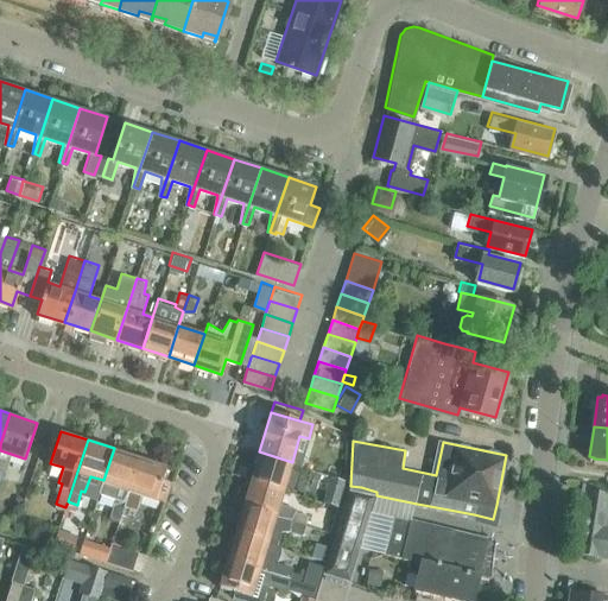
[(120,518),(125,504),(130,489),(139,457),(114,448),(103,480),(100,492),(115,497),(111,516),(120,518)]
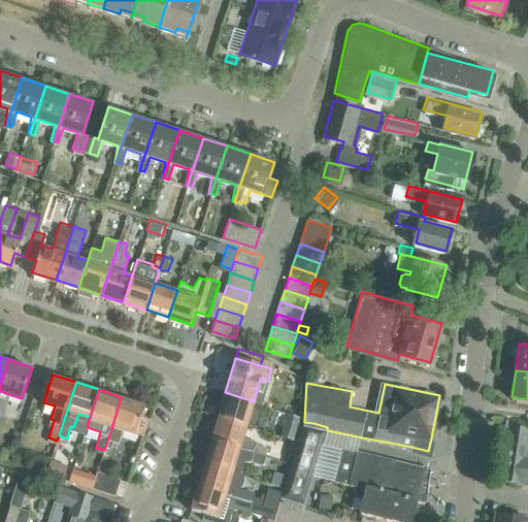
[(218,417),(246,425),(254,401),(225,392),(218,417)]
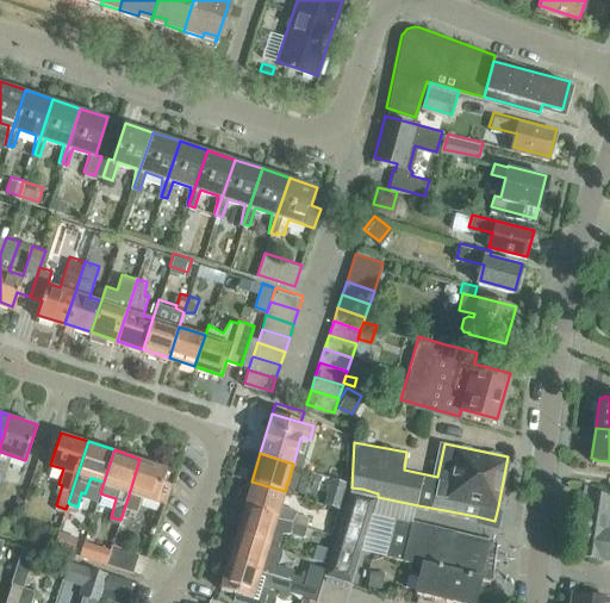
[(138,509),(143,495),(156,499),(156,498),(166,502),(172,482),(163,478),(167,467),(139,459),(130,491),(125,505),(138,509)]
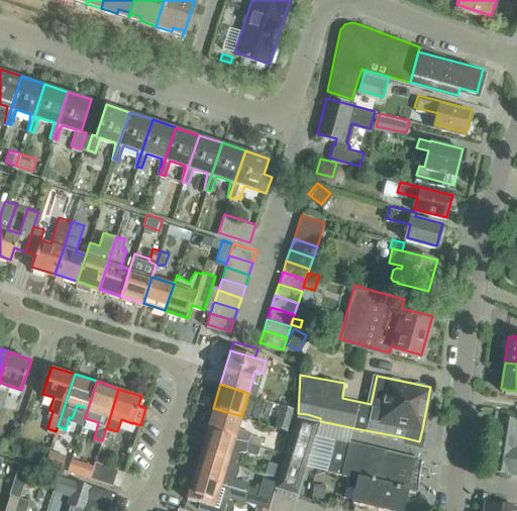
[(292,406),(279,402),(273,424),(287,427),(292,406)]
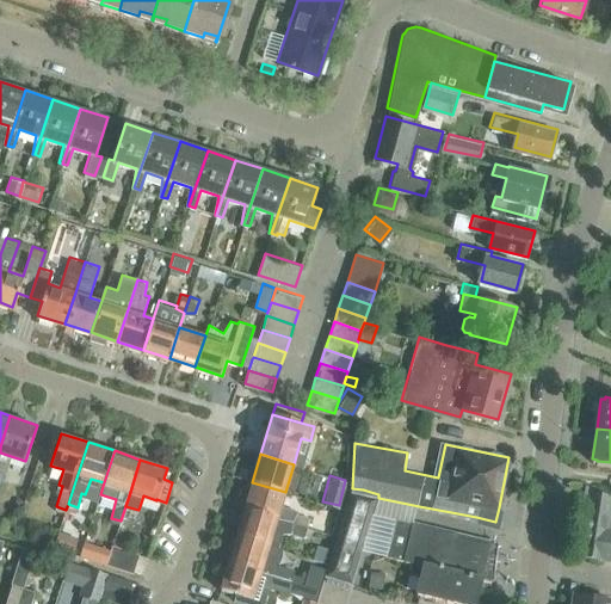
[(291,522),(307,527),(309,517),(297,512),(298,507),(282,503),(285,492),(252,482),(245,509),(291,522)]
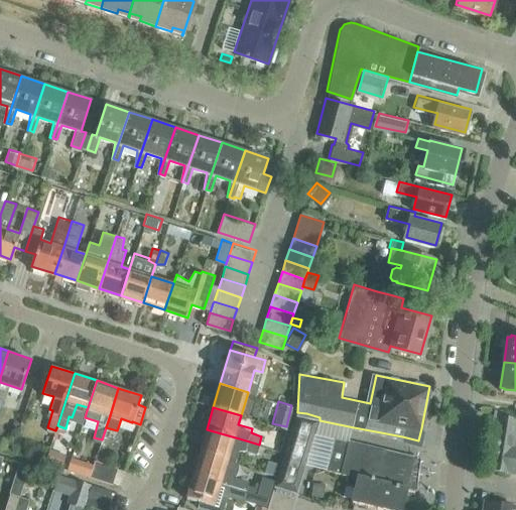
[(305,462),(341,471),(357,475),(351,500),(392,509),(400,509),(406,489),(409,489),(414,460),(385,453),(385,450),(351,441),(354,427),(319,420),(319,417),(306,413),(297,412),(275,479),(273,487),(296,493),(305,462)]
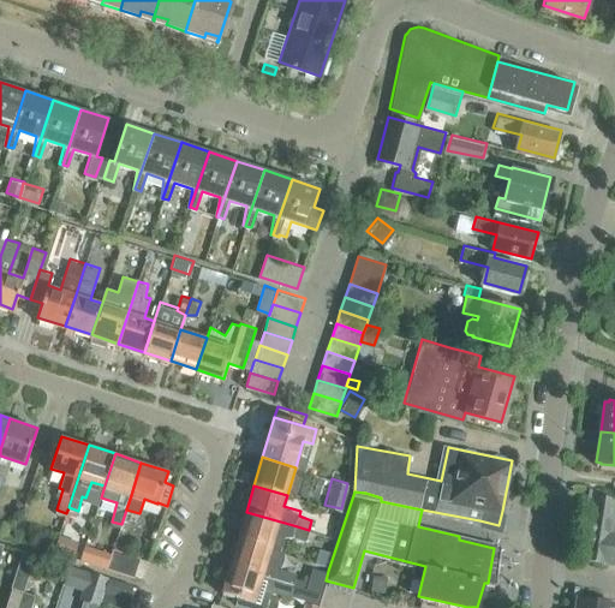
[(589,528),(614,531),(614,495),(593,493),(589,528)]
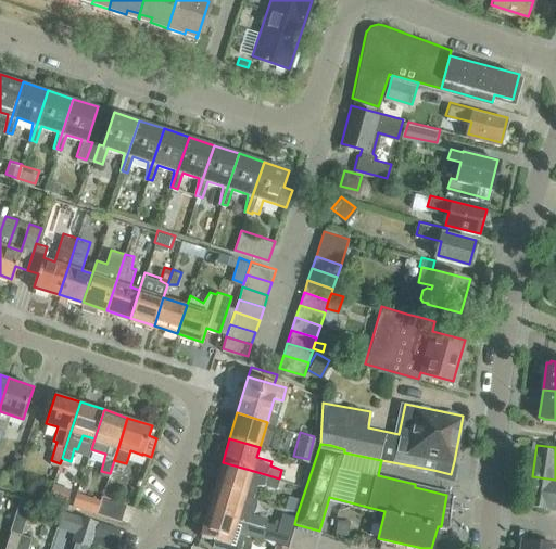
[(223,462),(215,486),(244,495),(254,498),(258,484),(264,484),(276,487),(279,479),(265,474),(223,462)]
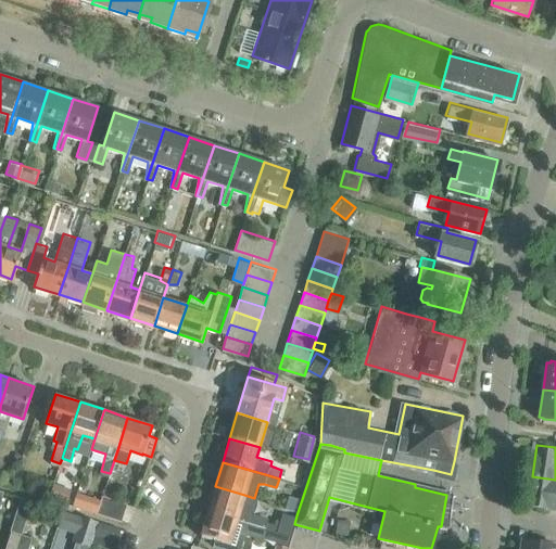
[(528,502),(555,506),(555,480),(532,476),(528,502)]
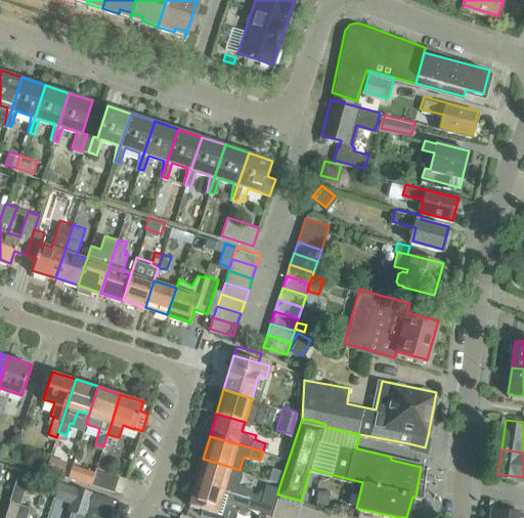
[(50,457),(47,468),(63,473),(67,463),(50,457)]
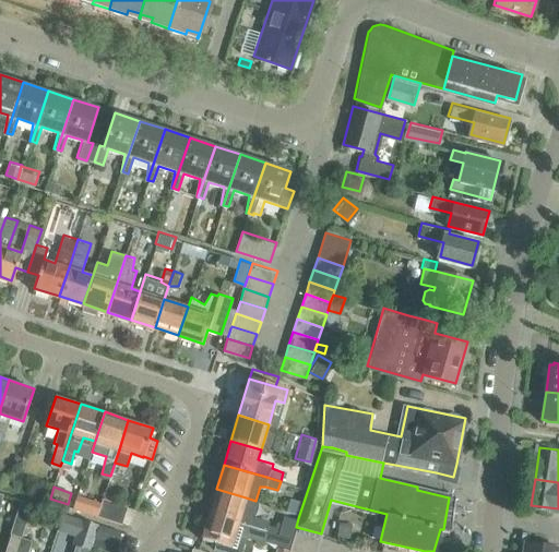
[(256,501),(246,498),(216,489),(216,491),(214,490),(211,491),(209,499),(211,502),(213,502),(210,513),(239,522),(266,530),(268,530),(271,518),(257,515),(260,502),(256,501)]
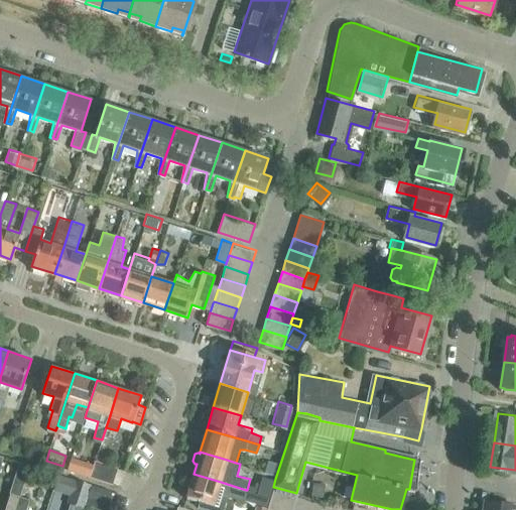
[(71,455),(67,468),(90,475),(94,463),(71,455)]
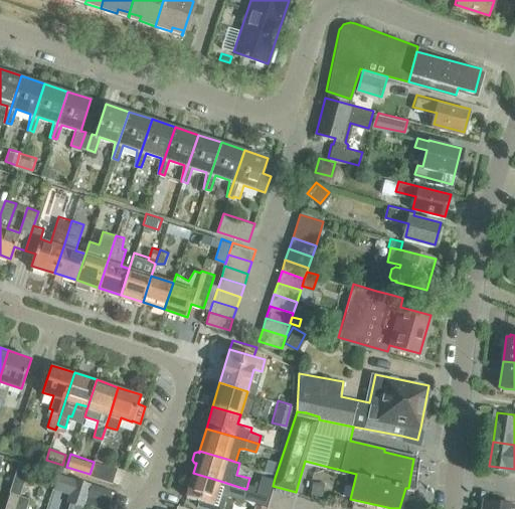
[(94,462),(90,474),(113,482),(118,466),(95,458),(94,462)]
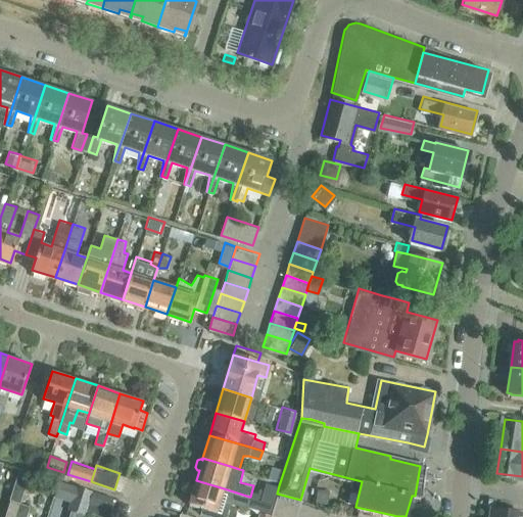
[(266,476),(276,479),(279,468),(269,465),(266,476)]
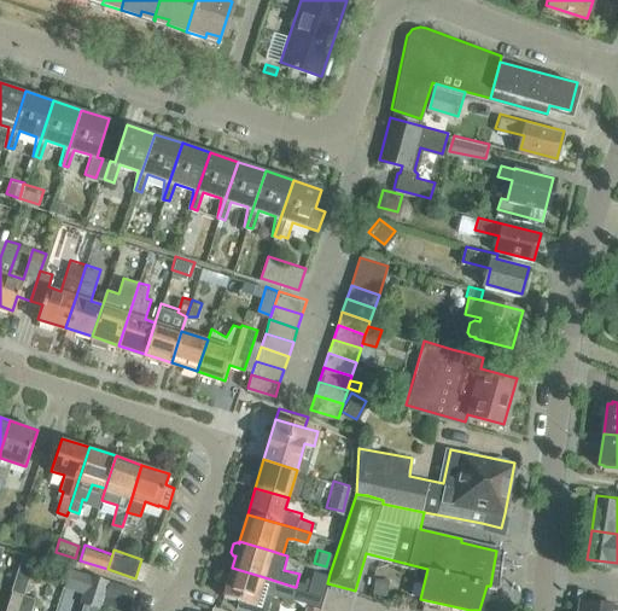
[(40,559),(36,570),(46,574),(50,563),(40,559)]
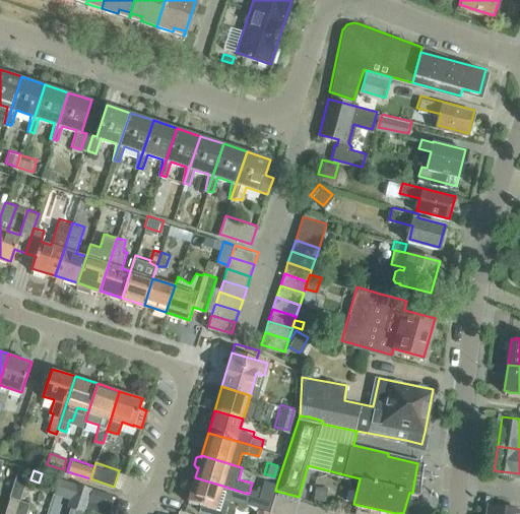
[(248,494),(222,486),(195,477),(188,500),(196,502),(195,507),(214,512),(218,496),(235,501),(235,499),(246,502),(249,494),(248,494)]
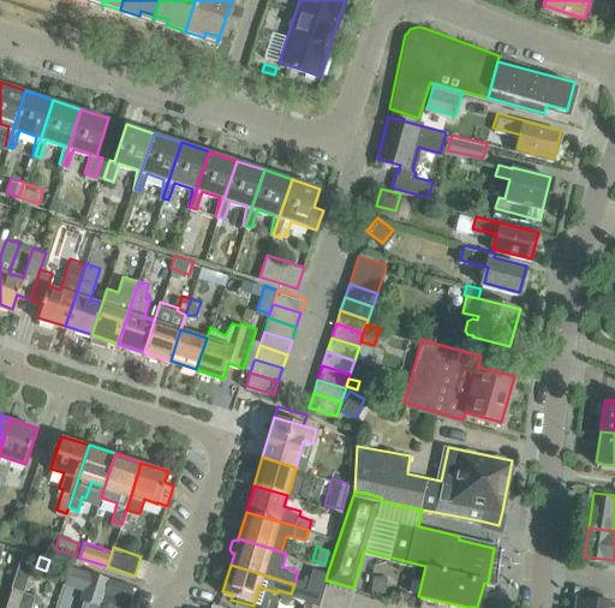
[(322,592),(326,580),(328,571),(314,566),(308,588),(309,588),(321,591),(322,592)]
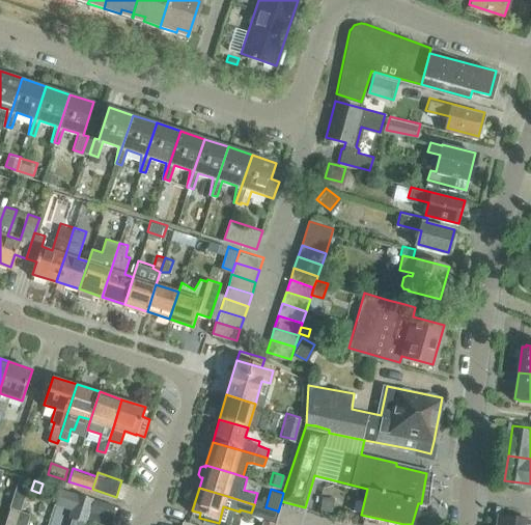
[(84,521),(92,496),(79,492),(71,516),(84,521)]
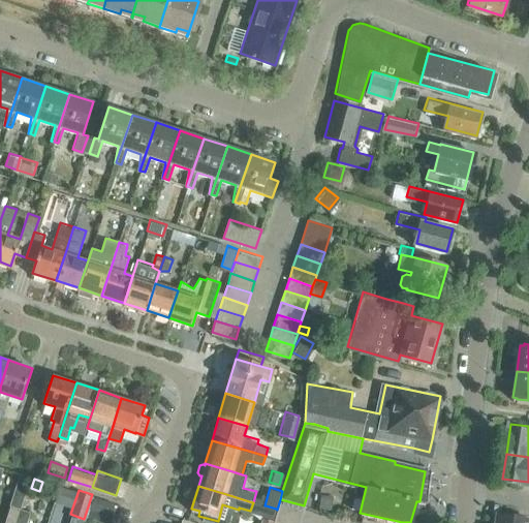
[(319,494),(318,506),(330,508),(331,495),(319,494)]
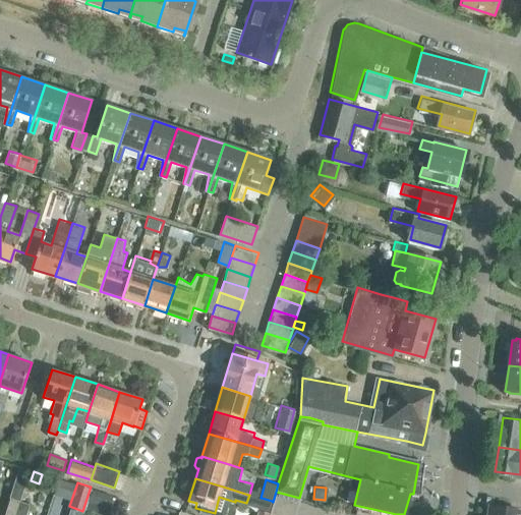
[(88,499),(108,506),(112,495),(92,488),(88,499)]
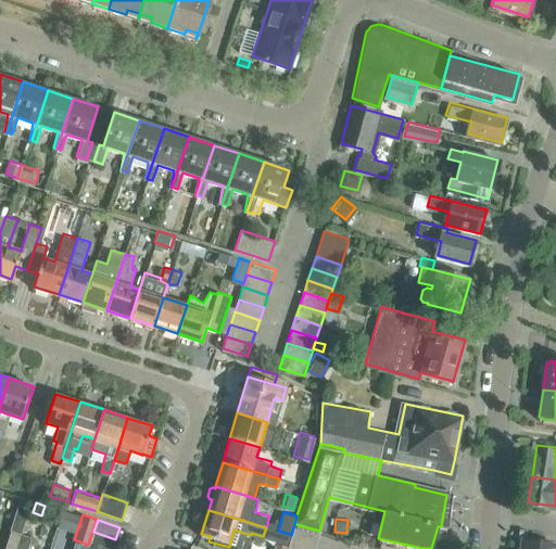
[(313,548),(319,531),(294,524),(291,535),(286,548),(313,548)]
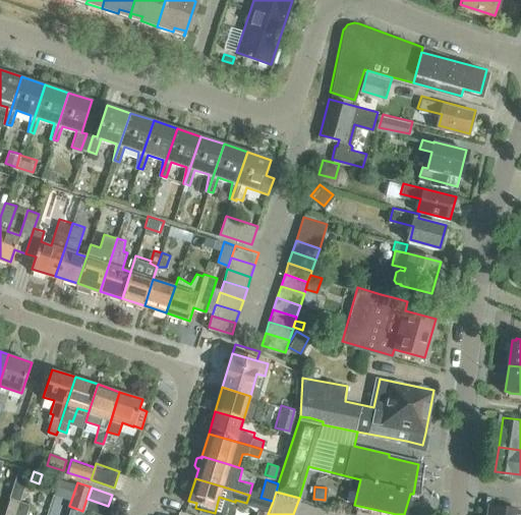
[(14,514),(20,498),(11,495),(4,514),(14,514)]
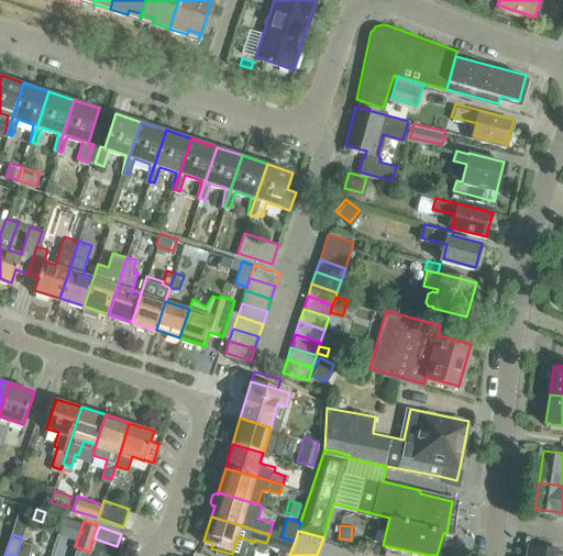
[(291,551),(294,541),(283,537),(280,547),(291,551)]
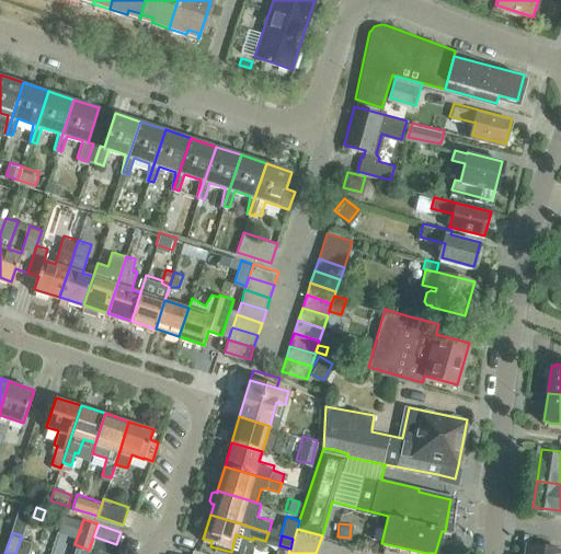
[(21,537),(15,553),(26,553),(32,540),(21,537)]
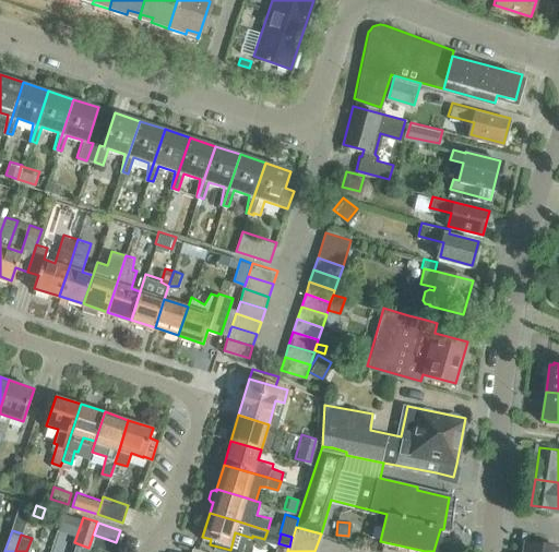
[(521,551),(558,551),(558,549),(558,547),(523,541),(521,551)]
